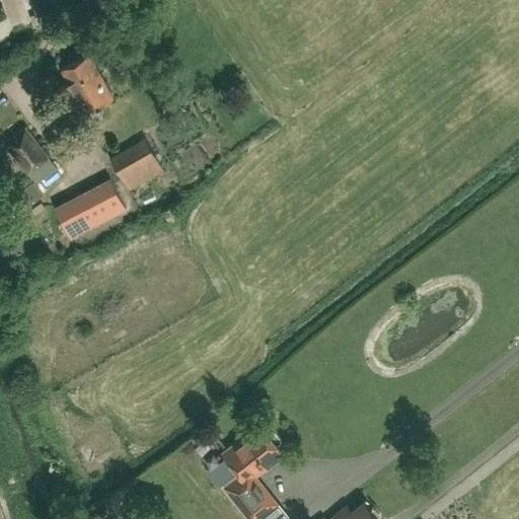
[(62,3),(61,0),(34,0),(40,14),(57,7),(63,5),(62,3)]
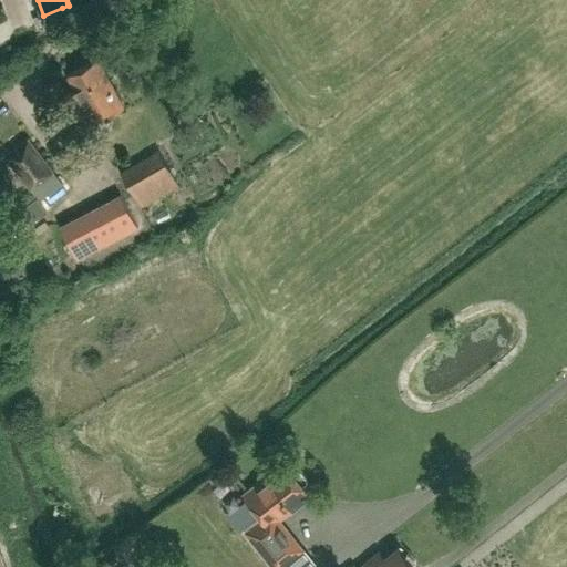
[(93,122),(98,120),(100,122),(104,120),(104,116),(123,106),(98,58),(68,74),(74,89),(65,93),(78,114),(86,110),(93,122)]
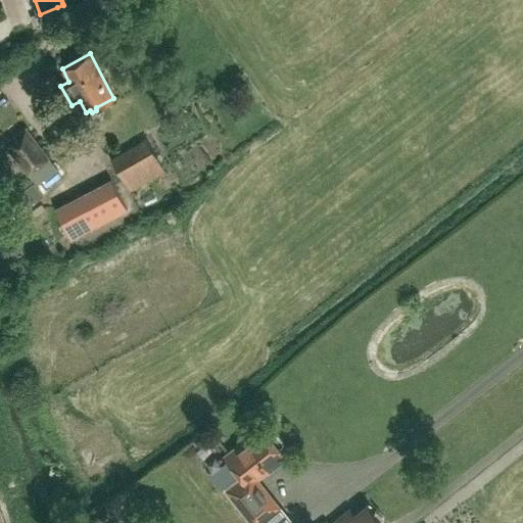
[(37,185),(57,169),(25,128),(4,144),(37,185)]
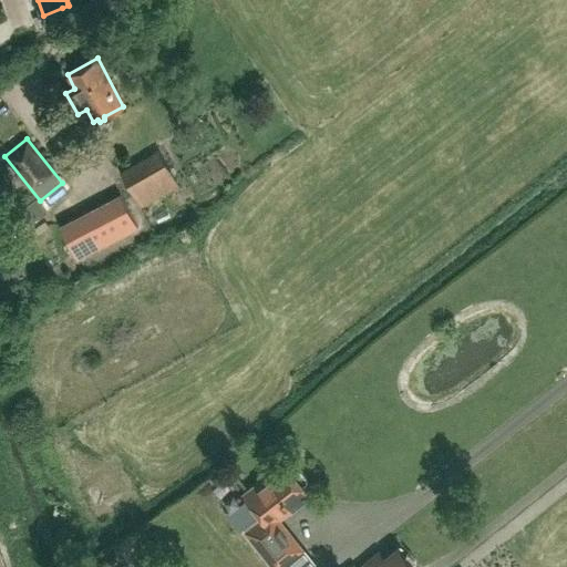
[(141,206),(178,185),(158,150),(121,172),(141,206)]
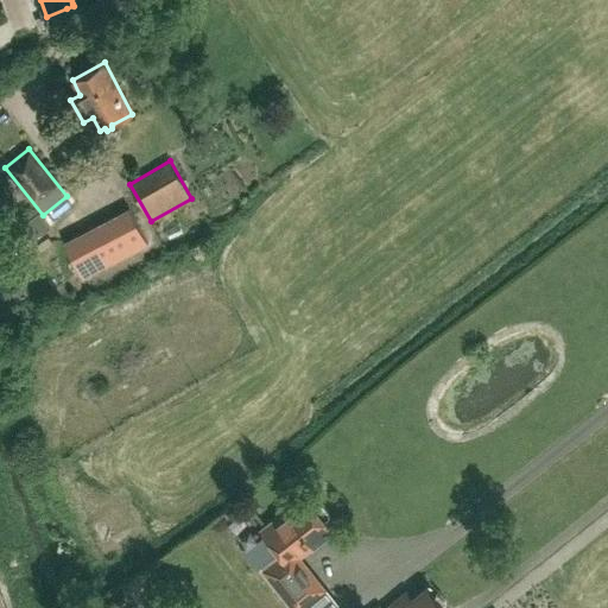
[(83,279),(147,246),(128,209),(64,242),(83,279)]
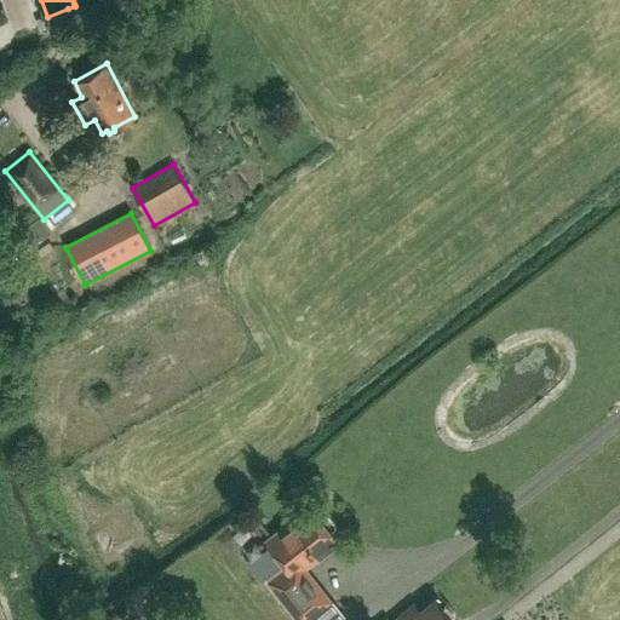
[(320,516),(313,507),(269,541),(290,567),(270,581),(300,619),(305,619),(331,601),(305,569),(340,541),(331,529),(336,526),(337,523),(328,512),(325,512),(320,516)]
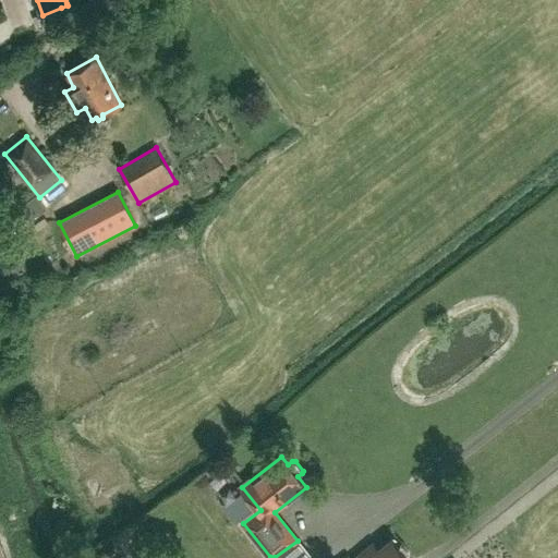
[(358,557),(405,557),(389,537),(377,547),(375,545),(358,557)]
